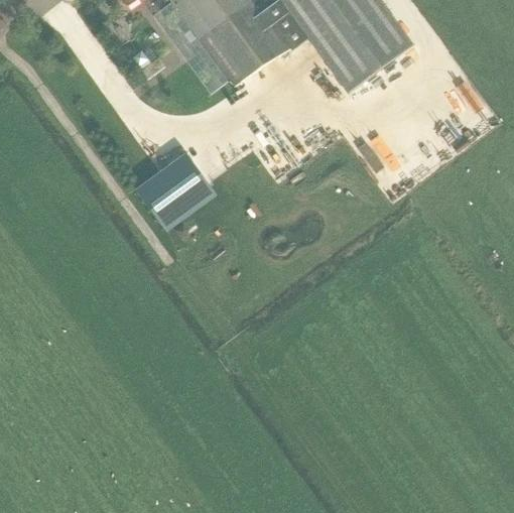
[(169,0),(233,86),(288,46),(291,49),(307,37),(348,93),(412,45),(379,0),(169,0)]
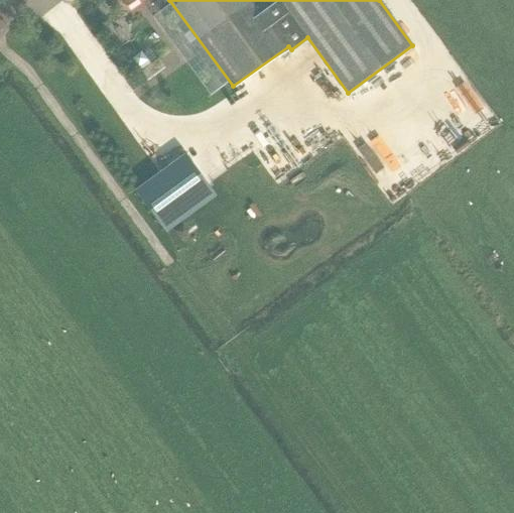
[(153,75),(164,60),(148,47),(137,61),(153,75)]
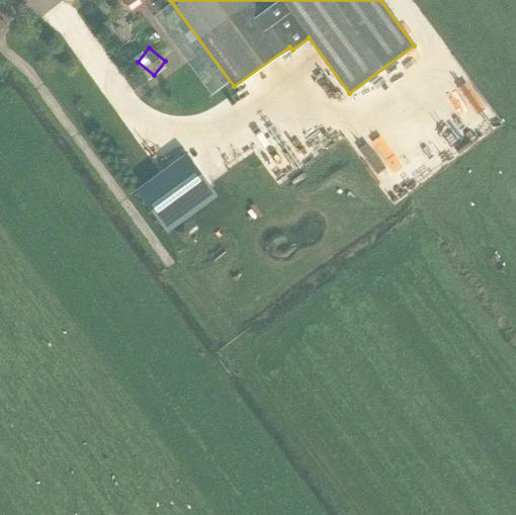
[(454,90),(465,108),(478,101),(466,82),(454,90)]
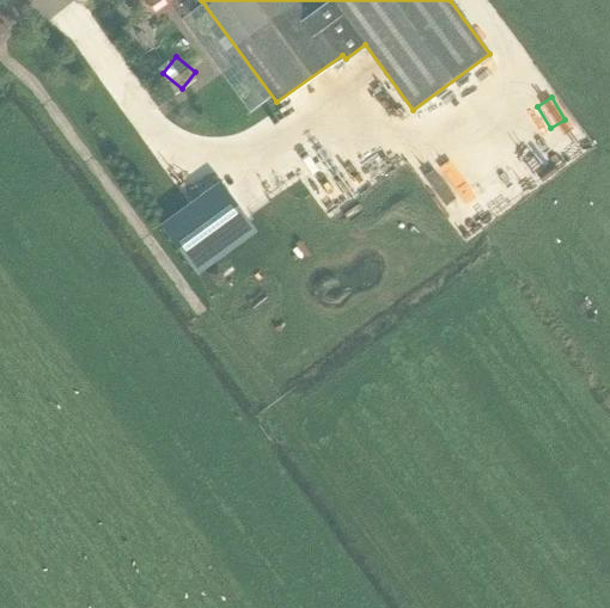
[(219,179),(160,222),(195,271),(255,229),(219,179)]
